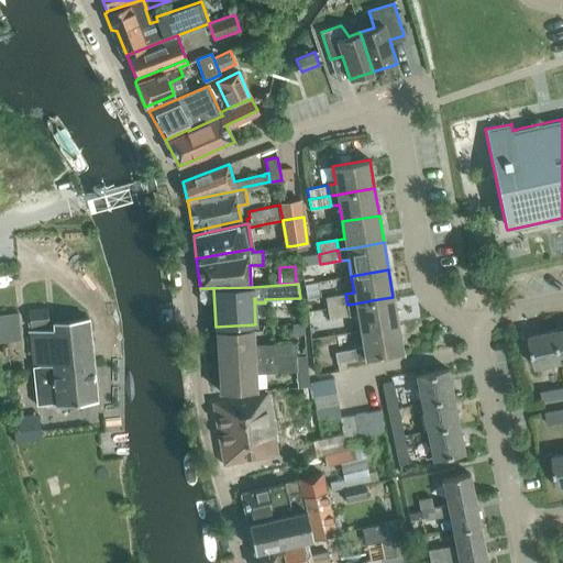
[(327,297),(328,308),(348,305),(345,294),(327,297)]
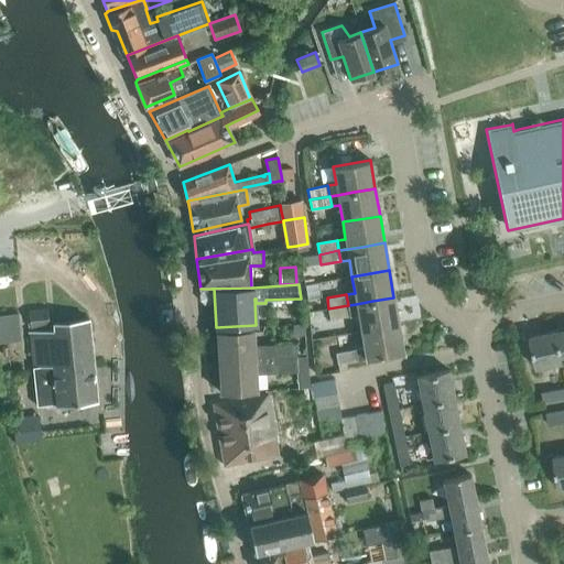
[(377,328),(399,325),(393,297),(372,301),(356,304),(361,332),(377,328)]
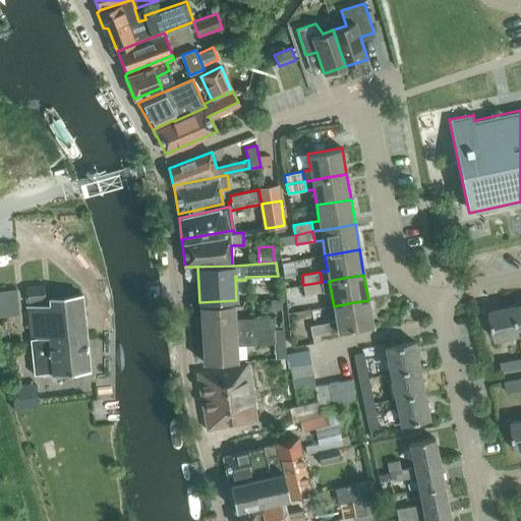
[(0,285),(0,310),(23,307),(19,282),(0,285)]
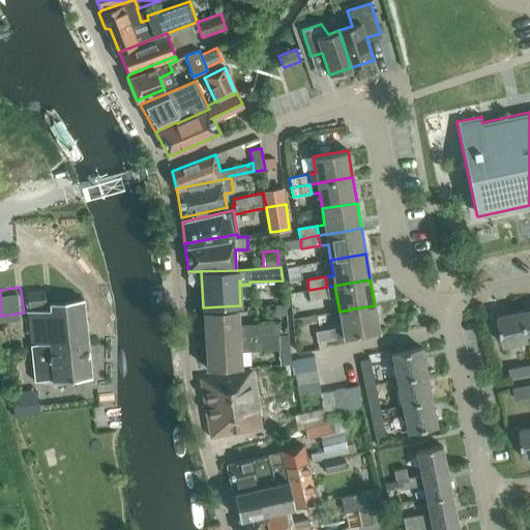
[(327,287),(308,290),(311,299),(329,296),(327,287)]
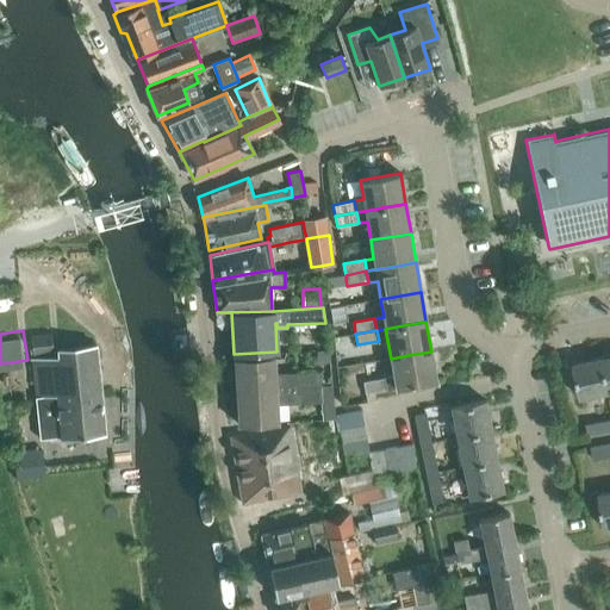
[(31,354),(53,353),(50,334),(30,336),(31,354)]
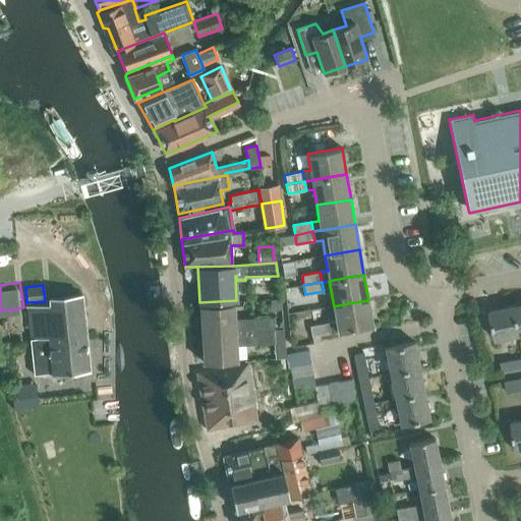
[(90,371),(81,295),(48,298),(49,305),(25,307),(30,340),(31,340),(34,374),(52,372),(52,375),(90,371)]
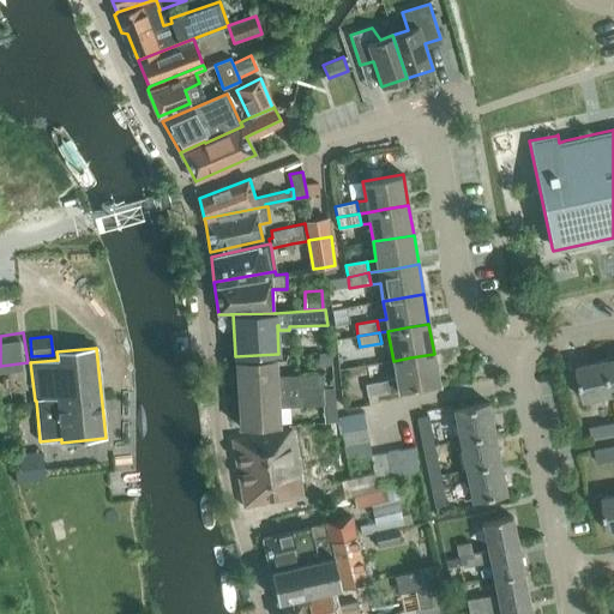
[(439,384),(434,354),(410,357),(393,361),(396,379),(387,380),(390,392),(439,384)]
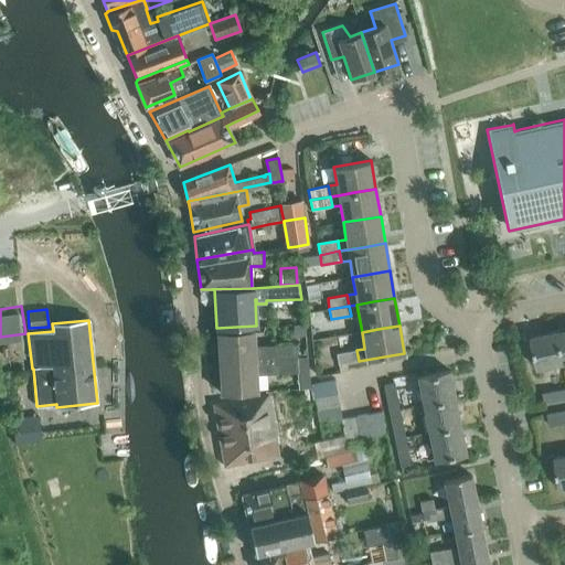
[(219,363),(297,358),(296,343),(255,347),(254,331),(216,333),(219,363)]
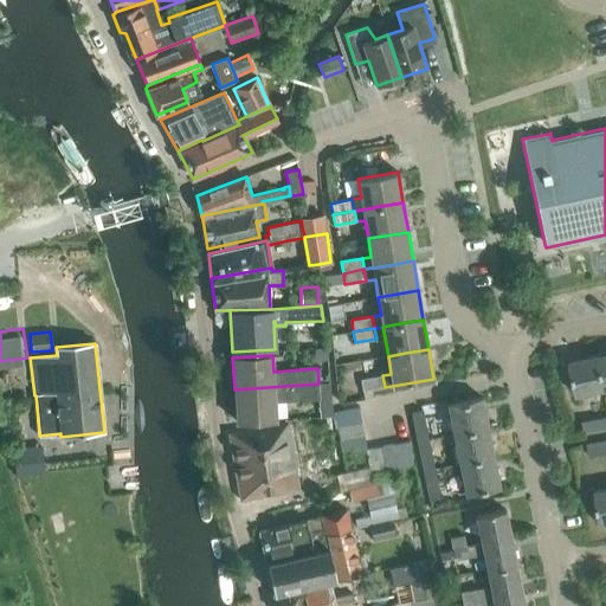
[(605,389),(605,385),(600,355),(569,361),(578,397),(605,389)]
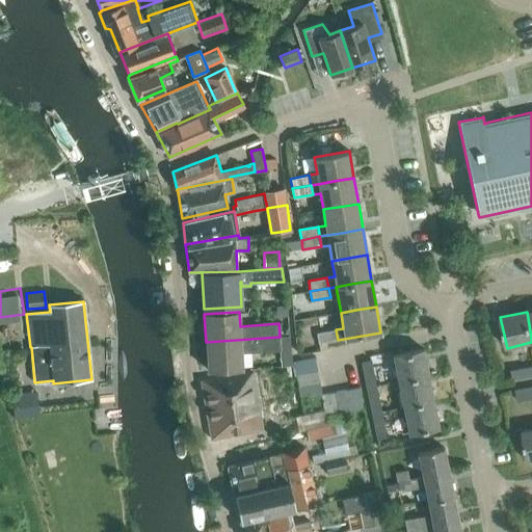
[(338,340),(336,329),(317,333),(319,343),(338,340)]
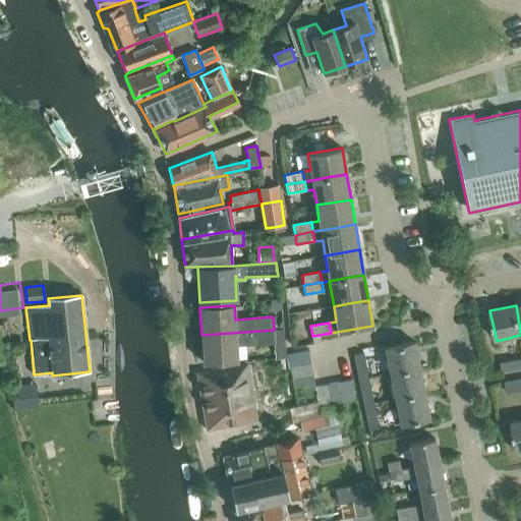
[(274,330),(201,335),(204,362),(237,360),(237,345),(275,343),(274,330)]
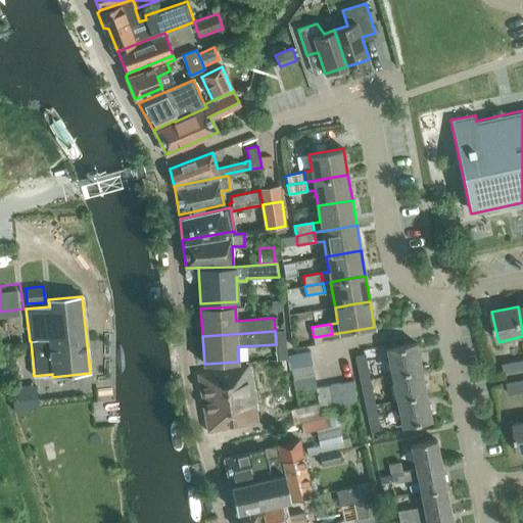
[(385,349),(391,375),(422,369),(417,343),(385,349)]
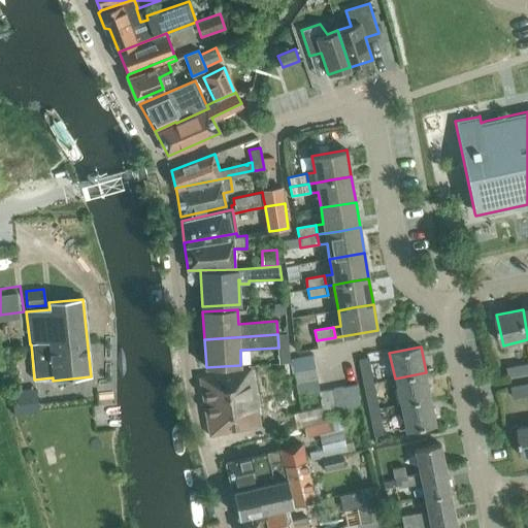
[(315,367),(312,355),(292,359),(294,370),(315,367)]
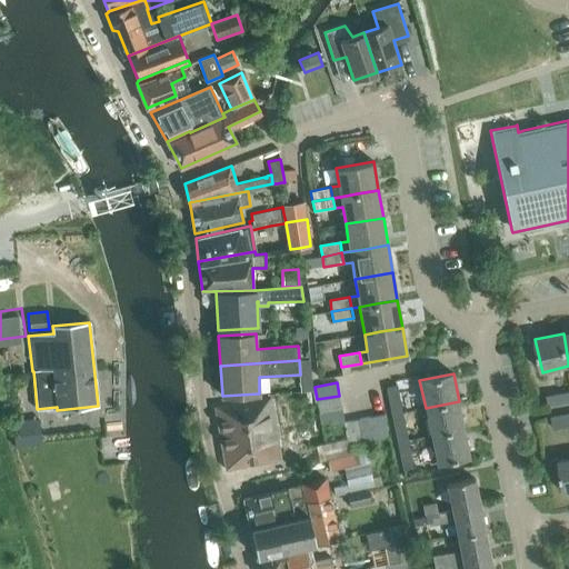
[(392,415),(402,412),(397,386),(387,388),(392,415)]
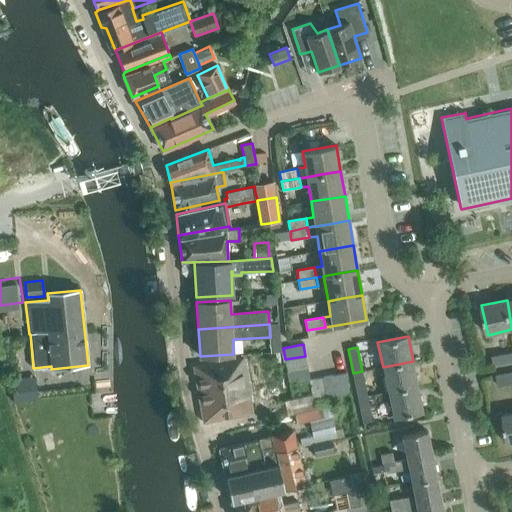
[(493,366),(511,362),(511,352),(492,356),(493,366)]
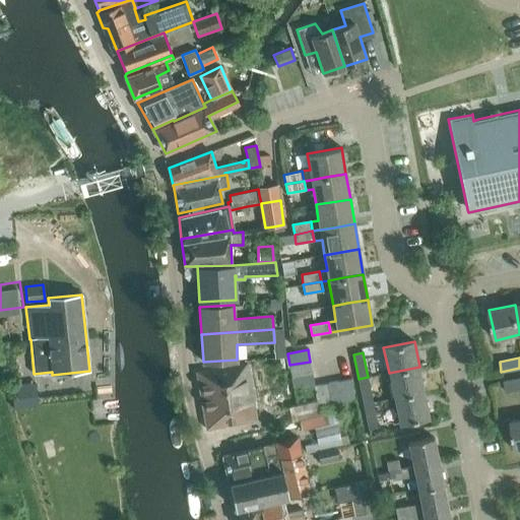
[(313,373),(310,362),(289,365),(291,377),(313,373)]
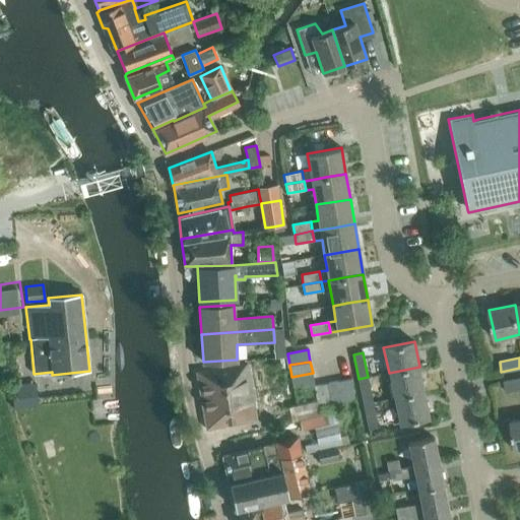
[(255,418),(247,363),(196,372),(196,371),(195,371),(205,430),(206,430),(206,429),(255,418)]
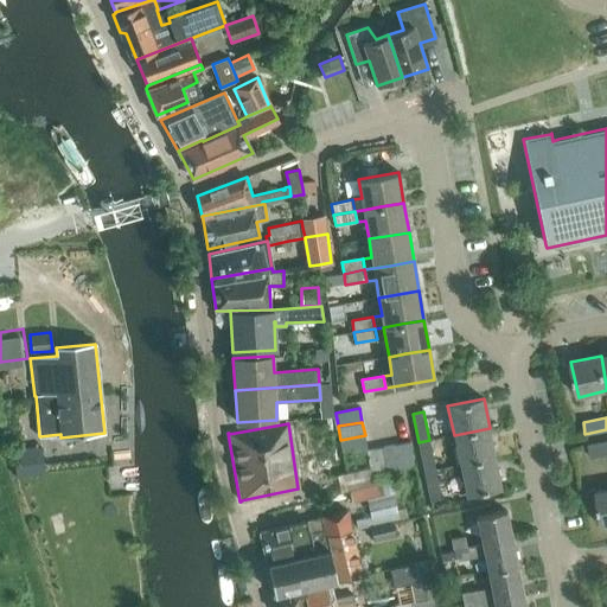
[(490,428),(454,435),(460,465),(496,458),(490,428)]
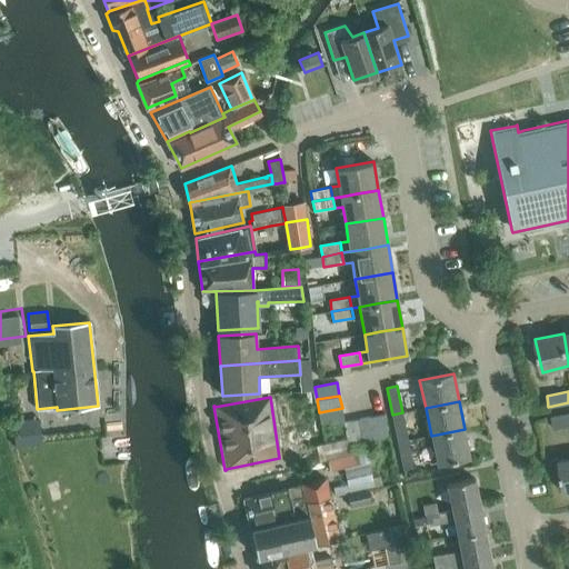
[(342,408),(319,412),(322,426),(345,421),(342,408)]
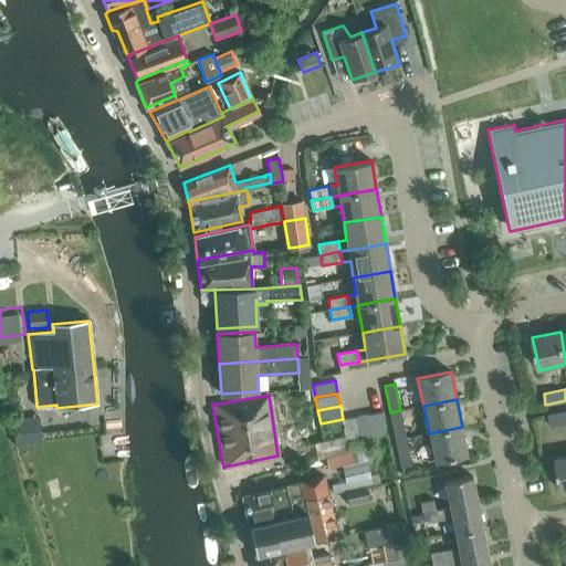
[(396,440),(406,438),(400,410),(390,412),(396,440)]
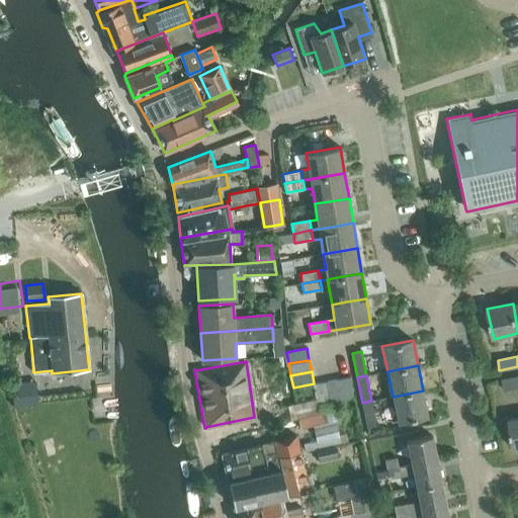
[(353,398),(350,376),(338,379),(342,400),(353,398)]
